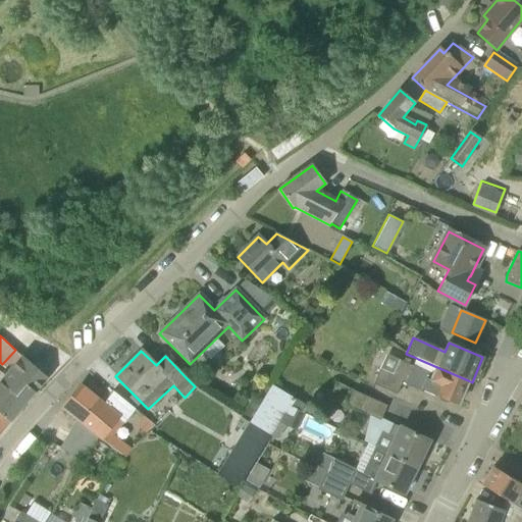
[(0,381),(0,414),(9,422),(46,379),(20,357),(0,381)]
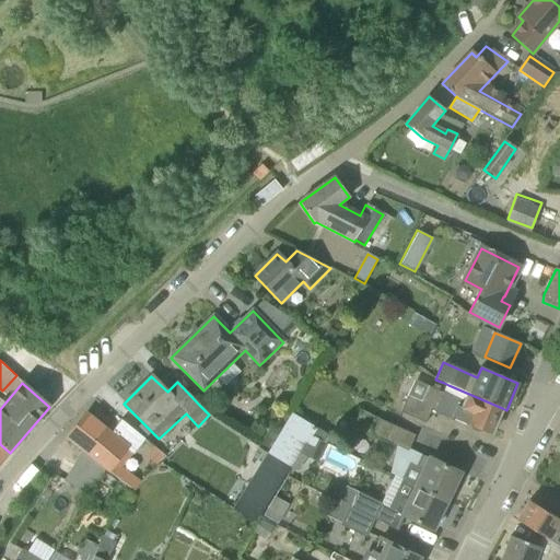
[(490,435),(492,430),(502,408),(448,385),(444,394),(429,387),(422,403),(408,396),(400,412),(426,424),(432,410),(468,427),(469,426),(490,435)]
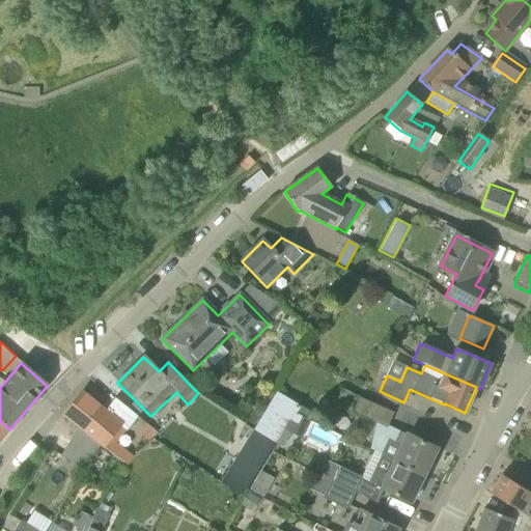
[(64,415),(79,426),(102,443),(128,464),(135,457),(115,443),(108,438),(117,425),(124,431),(137,417),(114,398),(113,399),(114,400),(105,412),(81,393),(64,415)]
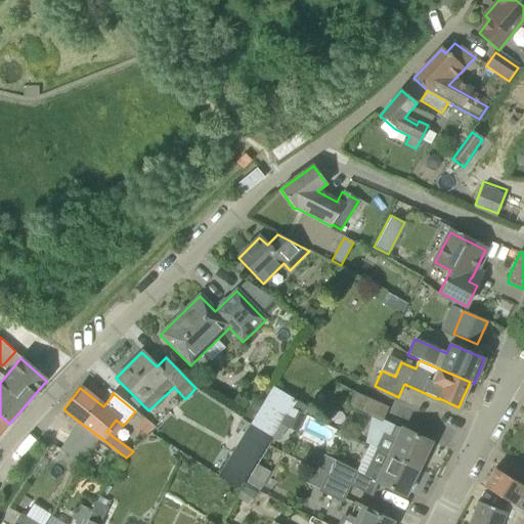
[(274,438),(282,426),(292,409),(297,402),(272,388),(251,424),(274,438)]
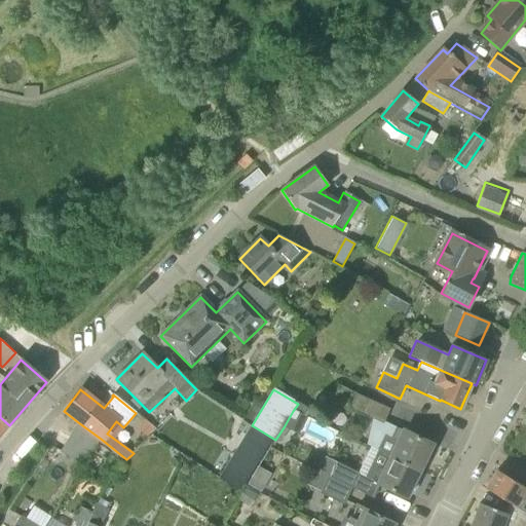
[(349,409),(361,414),(383,424),(389,409),(357,393),(349,409)]
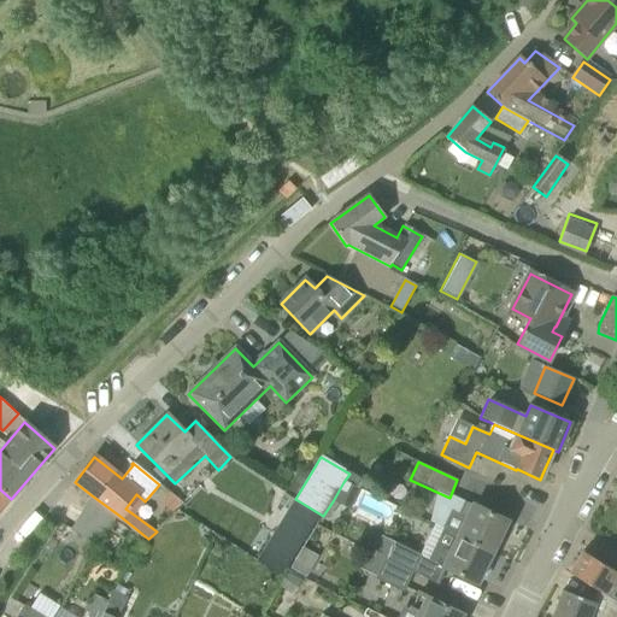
[(0,489),(0,511),(11,499),(0,489)]
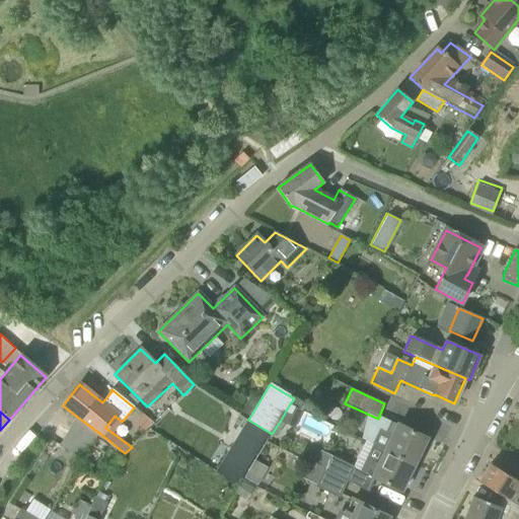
[(90,448),(99,433),(77,417),(67,434),(90,448)]
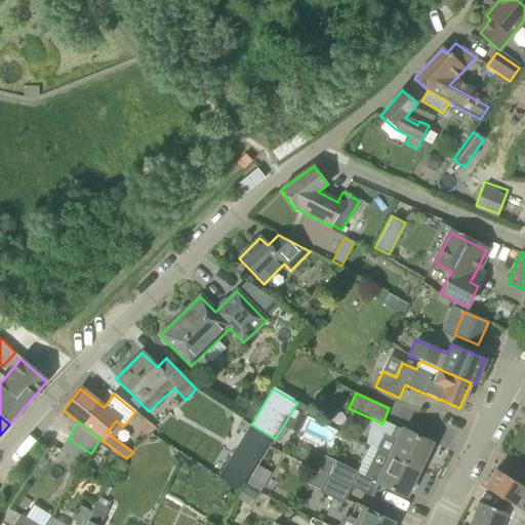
[(234,454),(218,478),(239,491),(254,467),(272,438),(251,425),(234,454)]
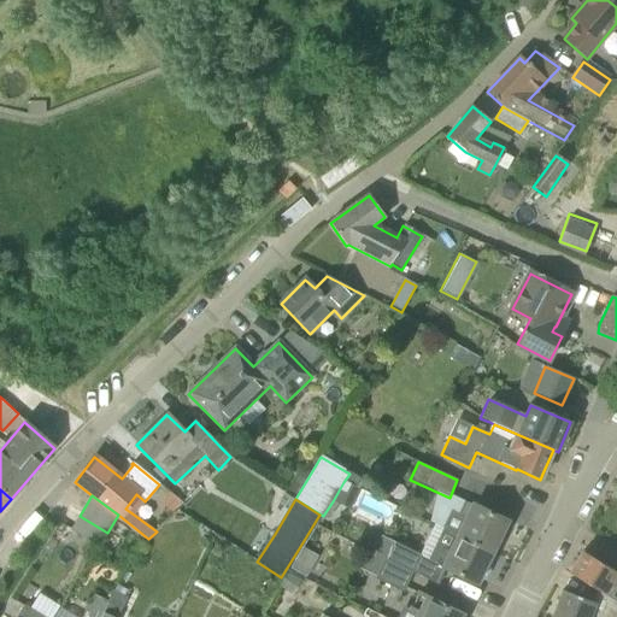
[(458,536),(492,553),(507,522),(472,505),(465,501),(458,516),(451,513),(442,529),(458,536)]
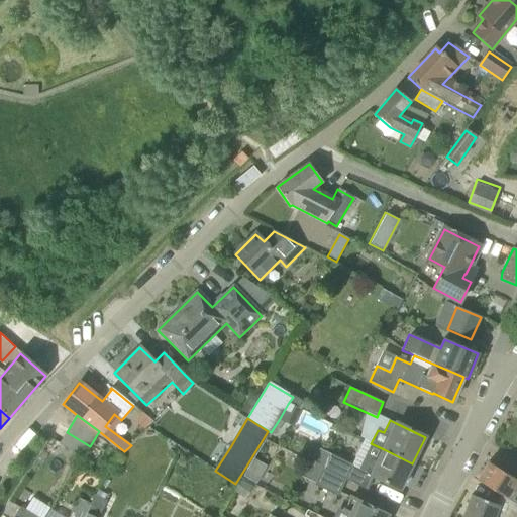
[(324,470),(345,481),(366,490),(372,477),(400,490),(412,463),(384,449),(371,443),(358,470),(352,467),(352,466),(331,455),(324,470)]
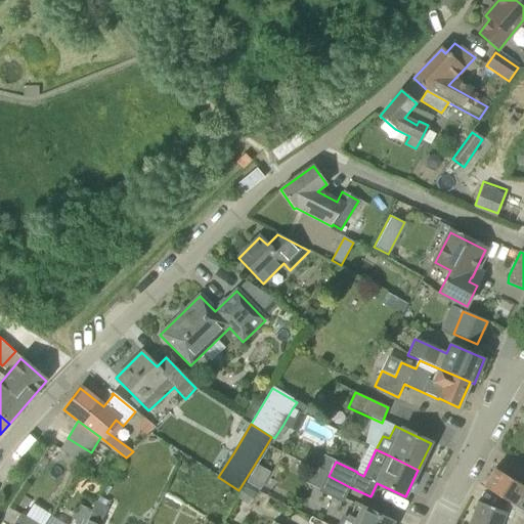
[(259,460),(248,477),(261,485),(272,468),(259,460)]
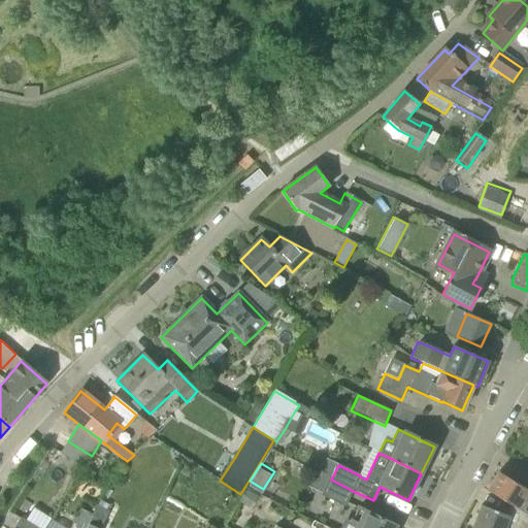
[(527,492),(527,491),(498,472),(487,491),(510,506),(527,516),(527,499),(525,498),(527,492)]
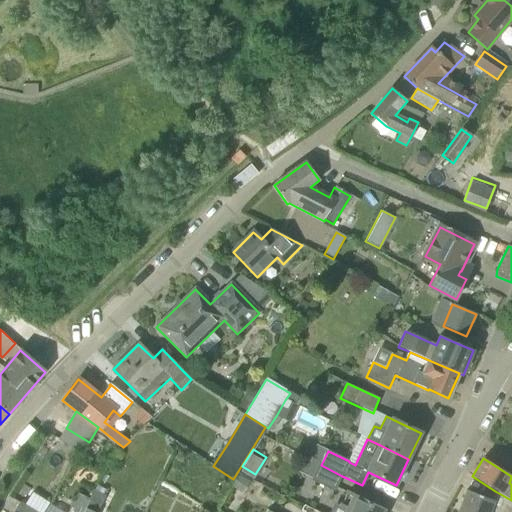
[(335,492),(342,476),(321,465),(319,464),(311,481),(335,492)]
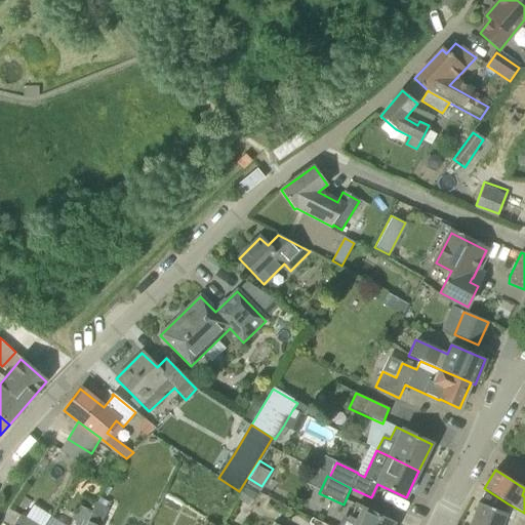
[(91,514),(88,522),(85,524),(102,524),(110,510),(97,503),(91,514)]
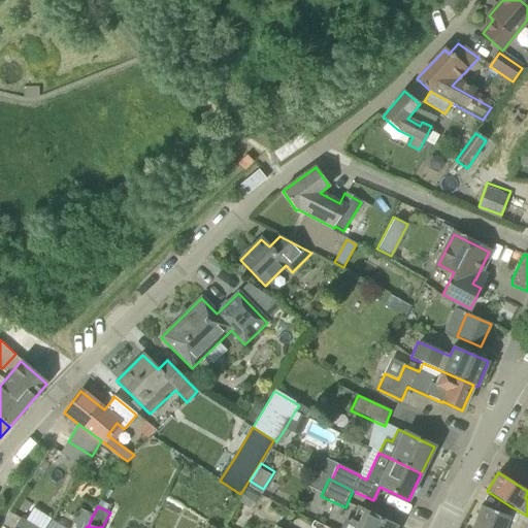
[(521,527),(527,527),(527,516),(510,506),(506,516),(481,506),(472,527),(520,527),(521,527)]
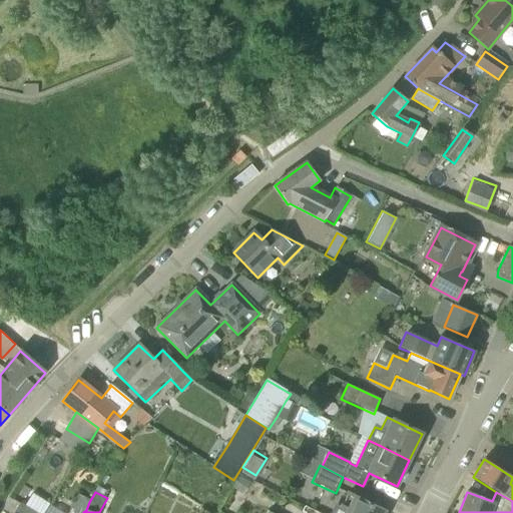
[(348,510),(346,512),(383,512),(385,511),(348,494),(342,507),(348,510)]
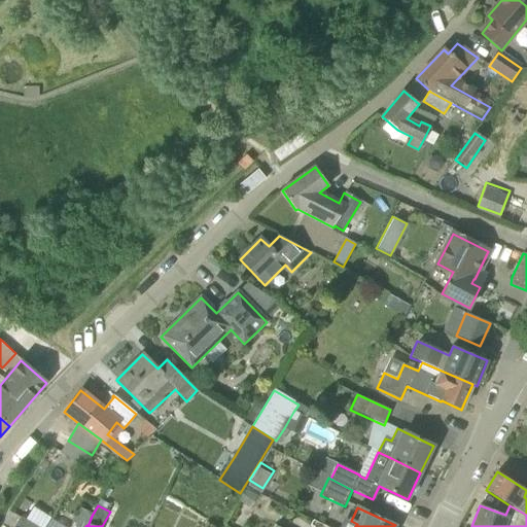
[(85,526),(89,524),(92,516),(80,511),(71,526),(85,526)]
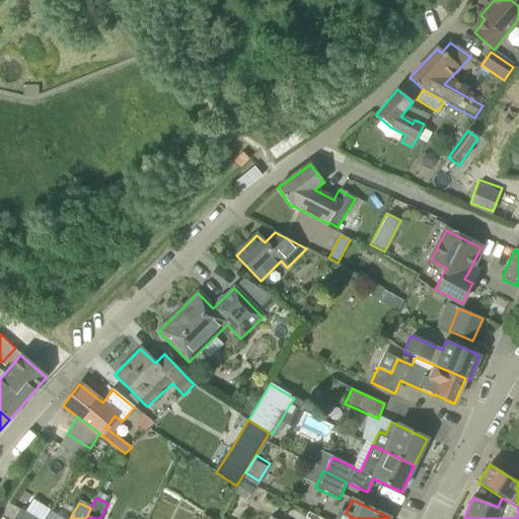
[(34,518),(20,510),(18,513),(14,518),(34,518)]
